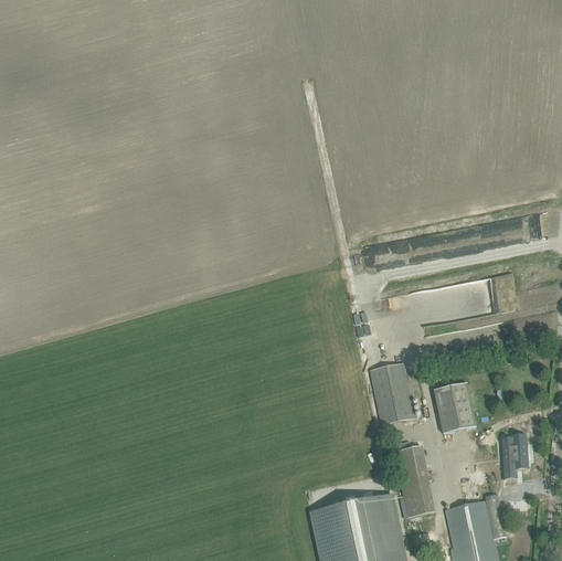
[(554,281),(540,282),(541,297),(557,296),(554,281)]
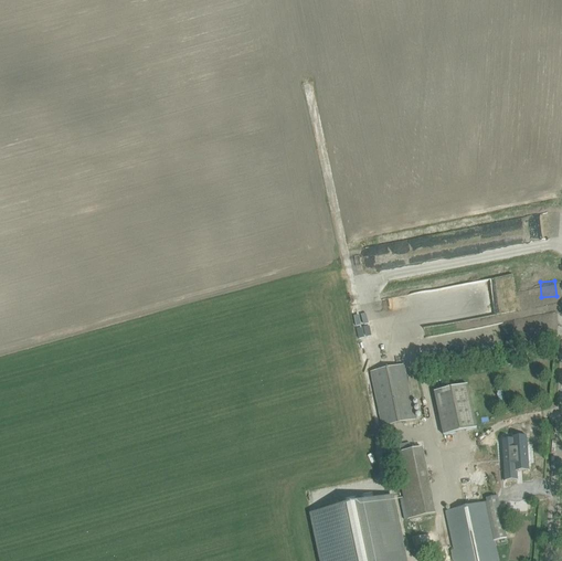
[(379,423),(413,416),(401,361),(367,369),(379,423)]
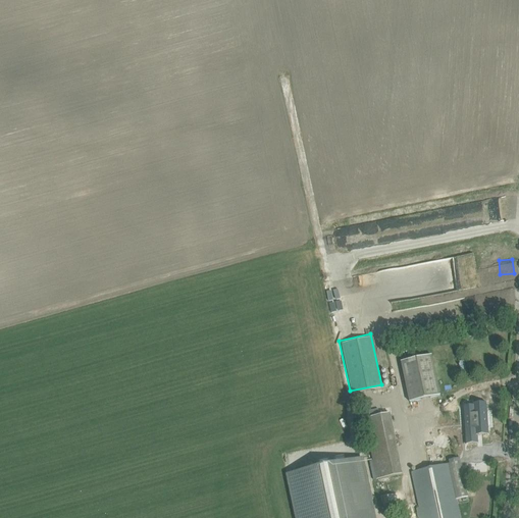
[(407,399),(437,392),(429,352),(398,359),(407,399)]
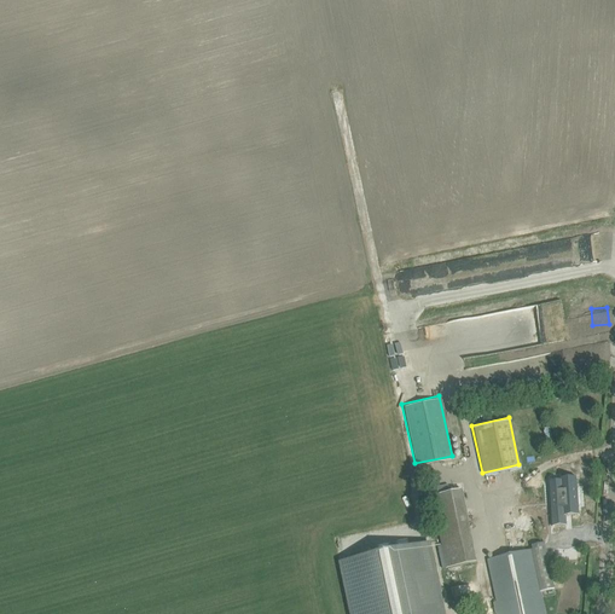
[(558,484),(556,527),(570,526),(570,515),(589,514),(592,473),(569,471),(569,484),(558,484)]
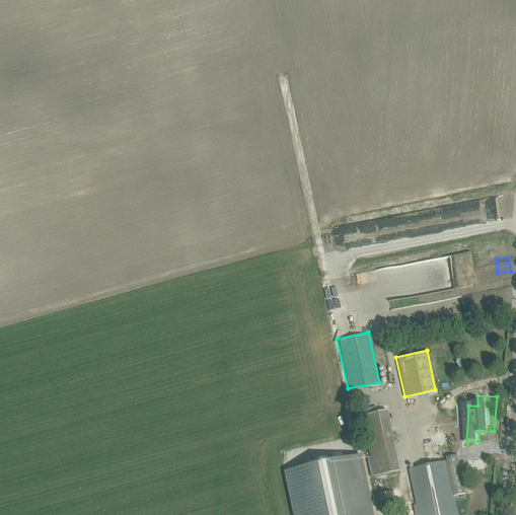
[(372,473),(397,468),(384,408),(359,413),(372,473)]
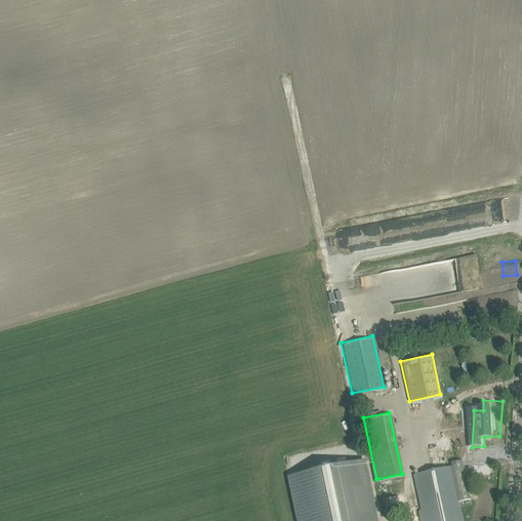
[(428,468),(411,472),(418,508),(416,509),(418,520),(460,520),(456,499),(456,498),(468,496),(459,458),(458,455),(448,458),(427,463),(427,466),(428,468)]
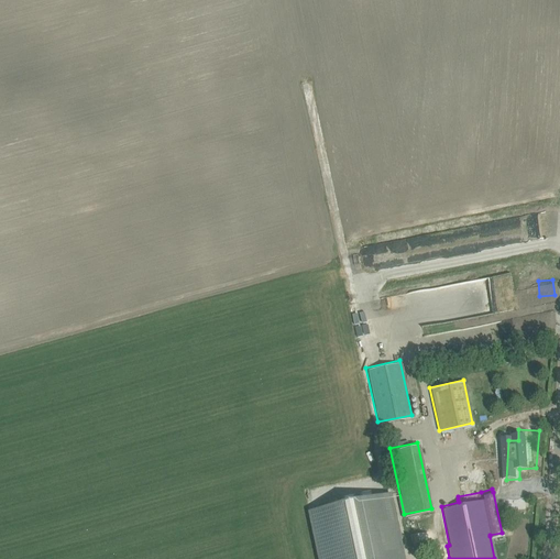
[(307,507),(318,558),(402,558),(387,491),(307,507)]
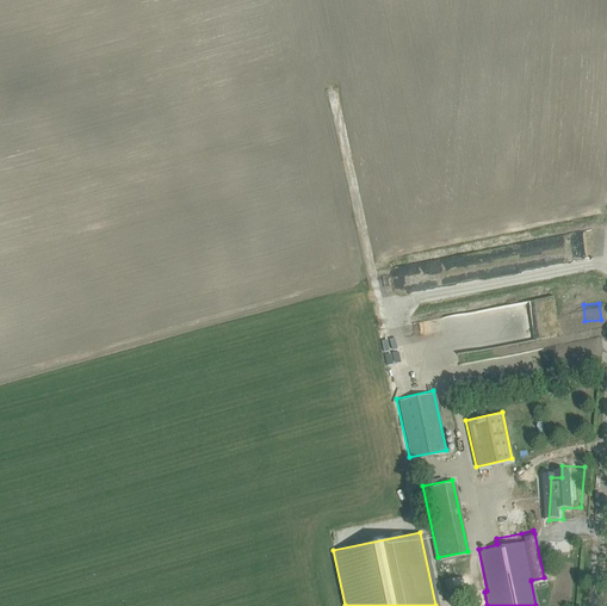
All buildings are outlined.
